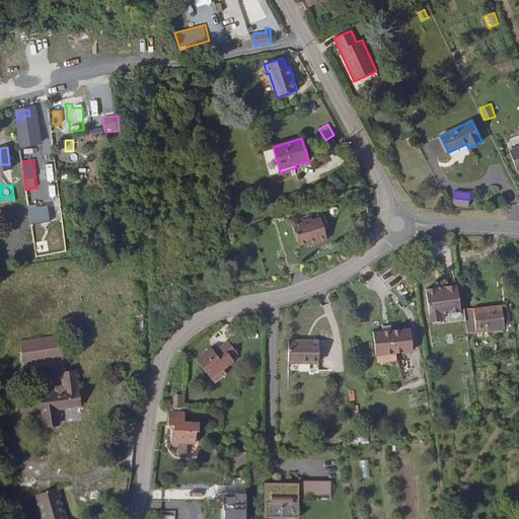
[(50,214),(48,204),(27,207),(29,218),(50,214)]
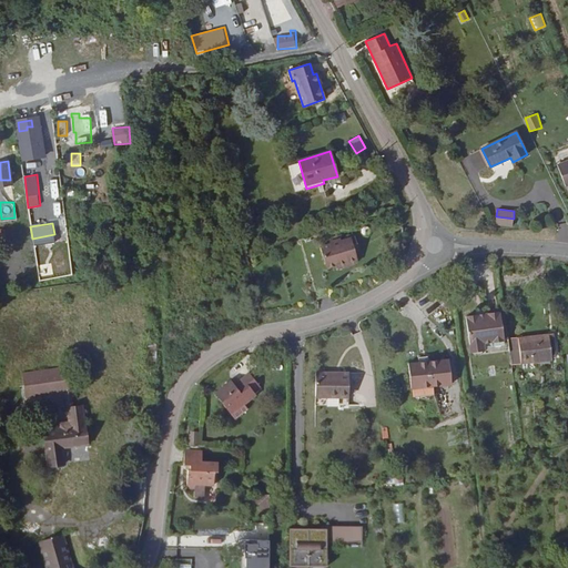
[(58,249),(56,234),(54,234),(32,239),(33,252),(58,249)]
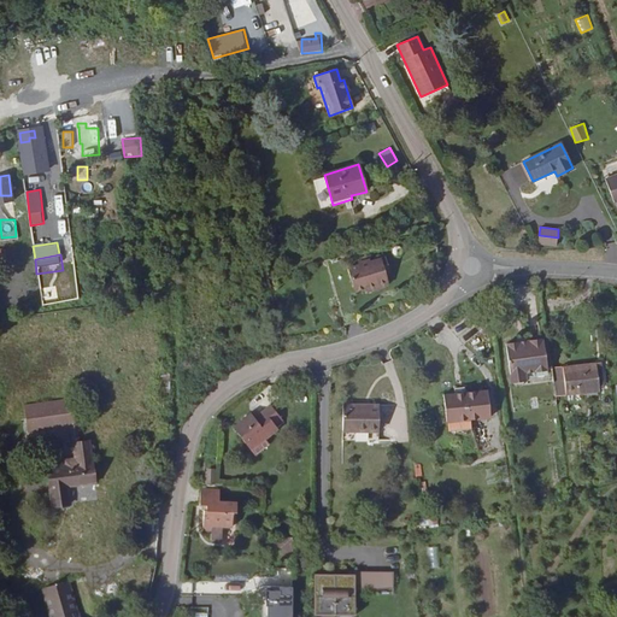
[(388,285),(383,266),(388,265),(386,258),(370,262),(370,259),(357,263),(358,265),(347,269),(354,292),(365,288),(365,292),(378,288),(377,287),(383,286),(388,285)]
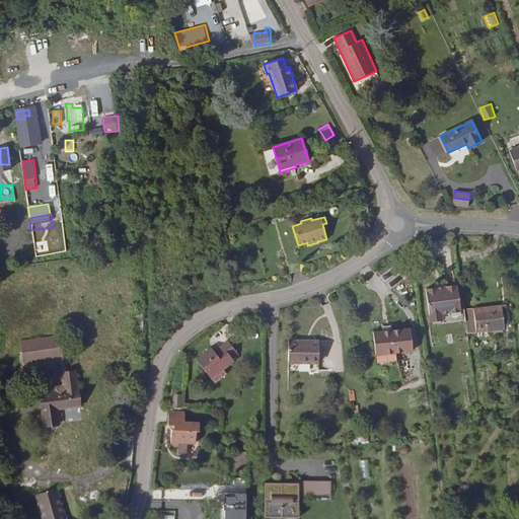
[(63,228),(62,218),(56,219),(57,229),(58,229),(59,236),(64,235),(63,229),(63,228)]
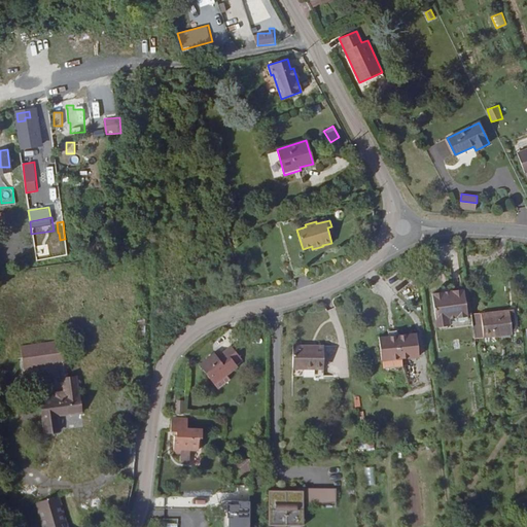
[(463,289),(432,294),(437,327),(449,325),(448,318),(467,315),(463,289)]
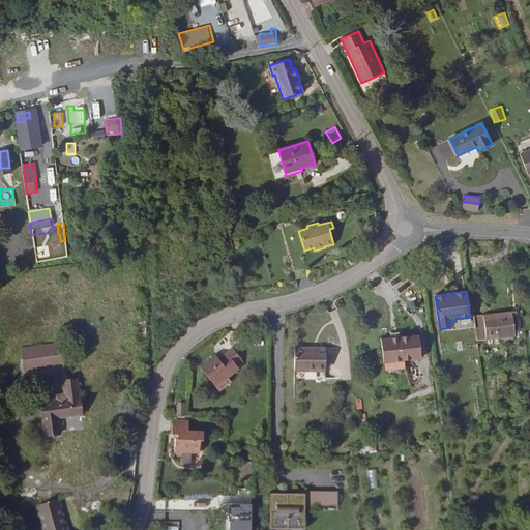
[(514,335),(512,312),(474,316),(477,340),(514,335)]
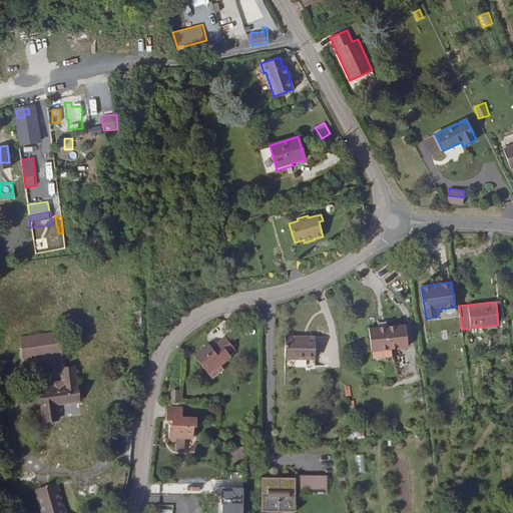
[(141,333),(140,312),(130,313),(130,333),(141,333)]
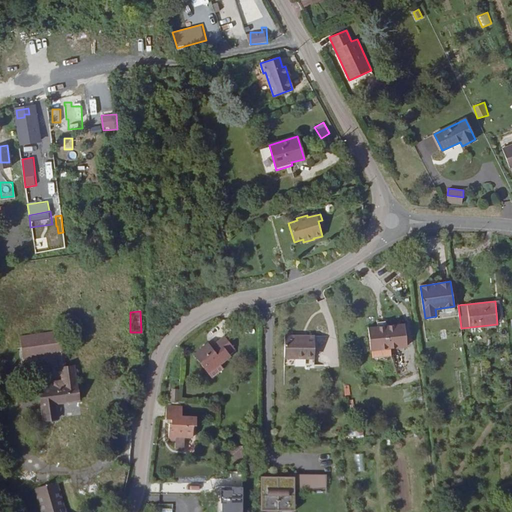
[(382,325),(368,327),(370,350),(407,346),(405,323),(391,325),(382,325)]
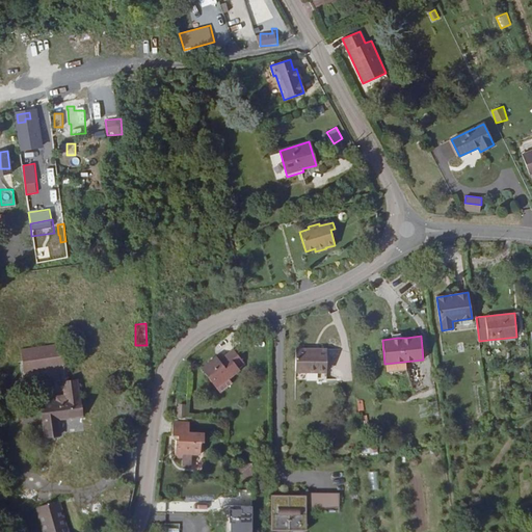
[(25,372),(65,366),(64,357),(63,349),(63,345),(22,350),(25,372)]
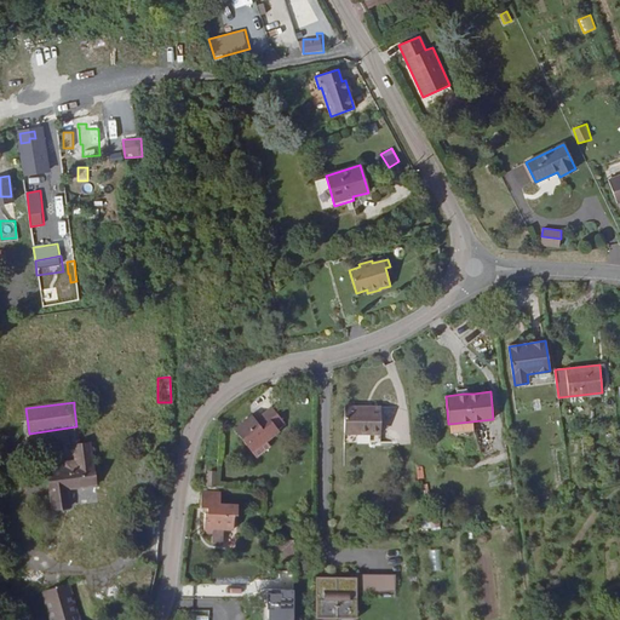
[(276,428),(285,422),(273,406),(259,417),(262,419),(258,422),(253,415),(235,429),(250,448),(264,437),(267,441),(280,431),(276,428)]
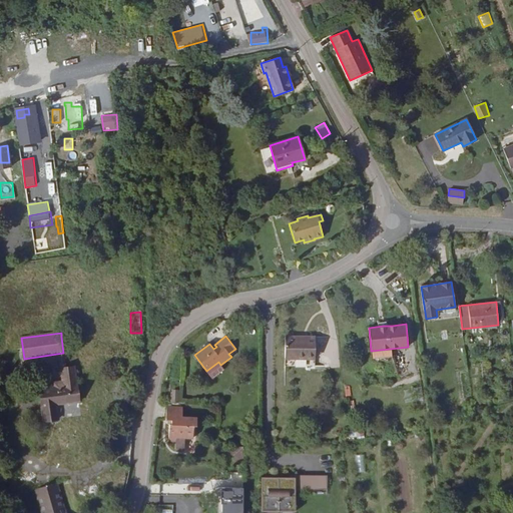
[(316,336),(286,336),(285,365),(315,366),(316,336)]
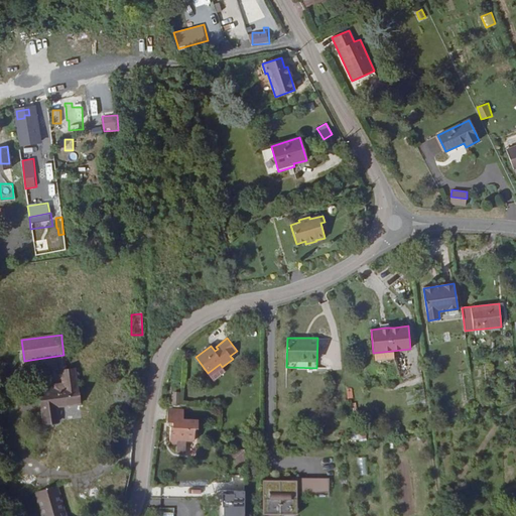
[(220,364),(208,373),(210,376),(222,367),(220,364)]
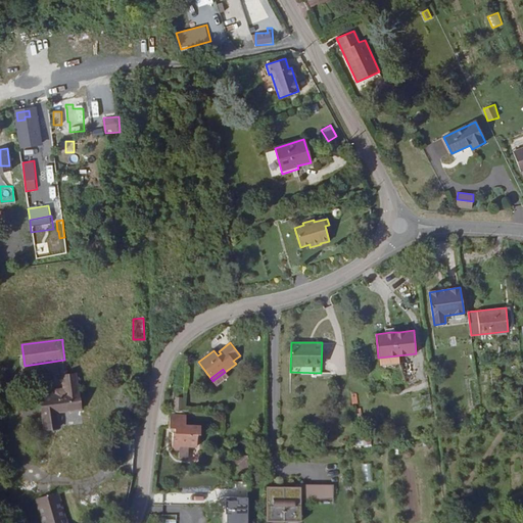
[(81,410),(77,374),(76,374),(66,375),(61,376),(63,388),(55,389),(56,394),(40,396),(44,429),(59,427),(57,412),(81,410)]
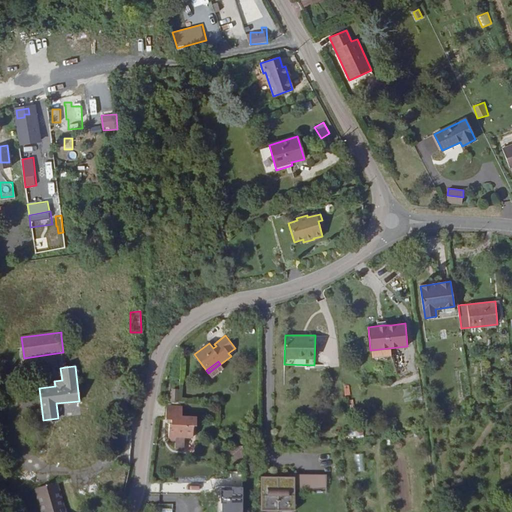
[(172,392),(171,392),(170,401),(179,401),(179,392),(172,392)]
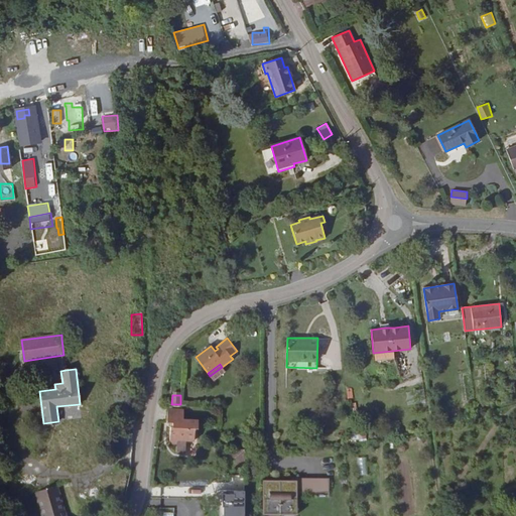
[(184,409),(167,408),(167,422),(170,422),(169,443),(177,443),(178,440),(195,440),(196,428),(198,428),(199,419),(183,419),(184,409)]
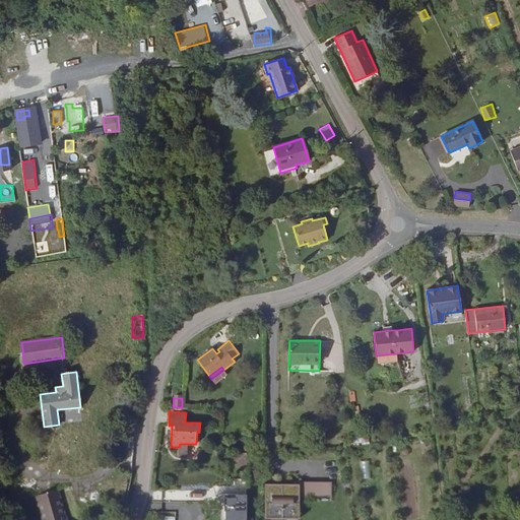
[(239,470),(247,470),(247,460),(239,461),(239,470)]
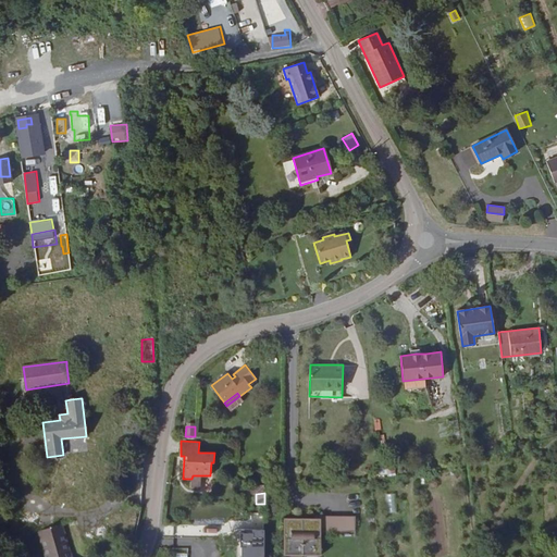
[(312,514),(321,514),(321,529),(355,525),(354,511),(312,511),(312,514)]
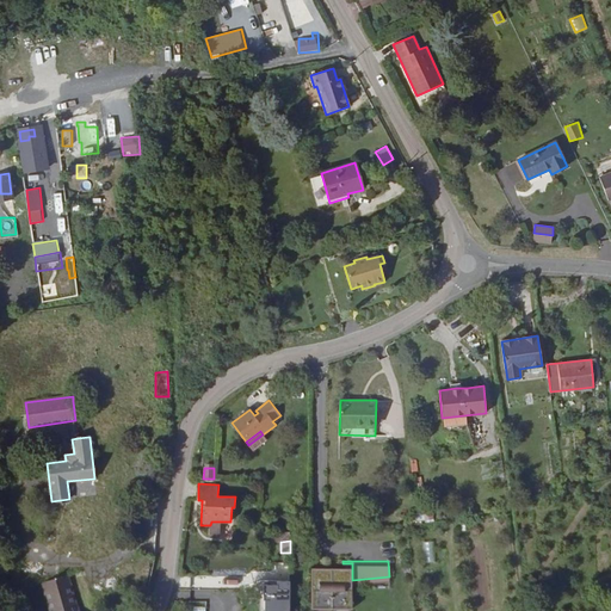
[(352,580),(352,563),(343,563),(312,565),(312,604),(352,604),(352,580)]
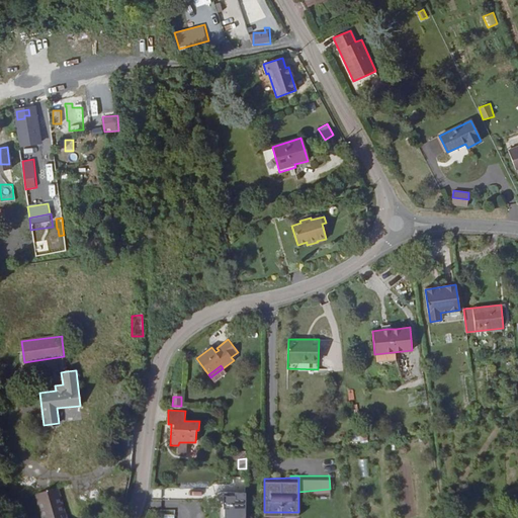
[(66,517),(57,488),(35,494),(41,517),(66,517)]
